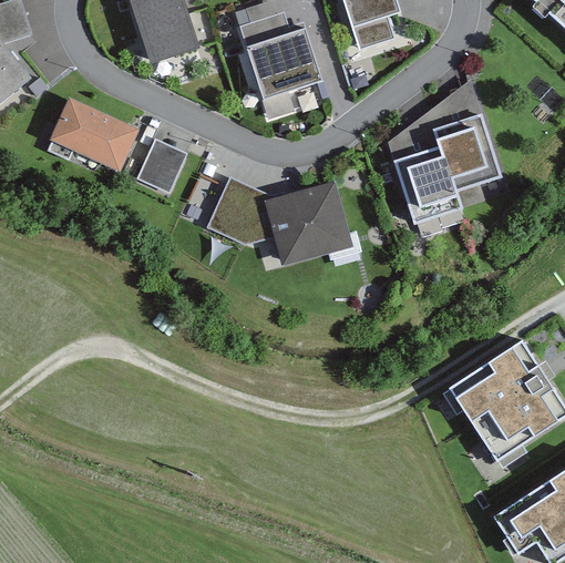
[(0,0),(0,42),(31,32),(20,0),(0,0)]
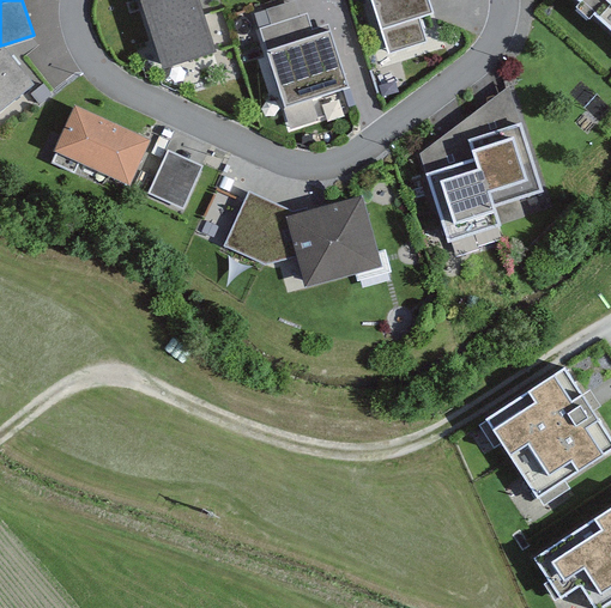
[(139,0),(137,1),(161,73),(216,55),(197,0),(139,0)]
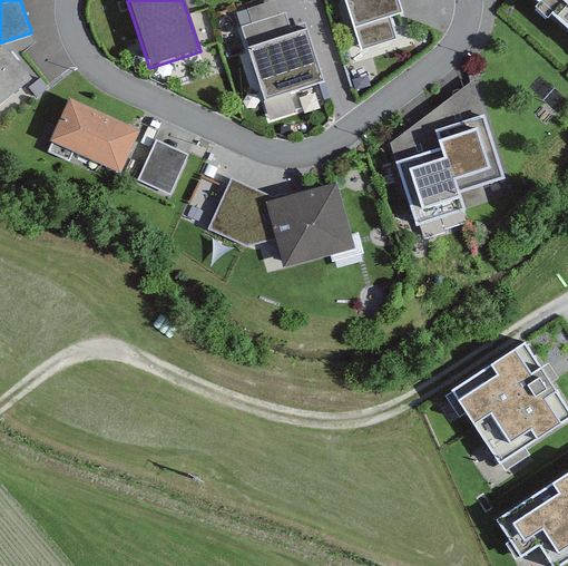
[(345,0),(361,47),(397,36),(390,16),(403,12),(399,0),(345,0)]
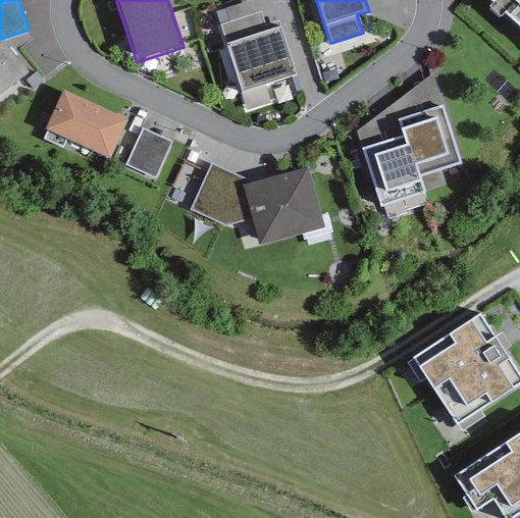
[(489,0),(519,27),(519,0),(489,0)]
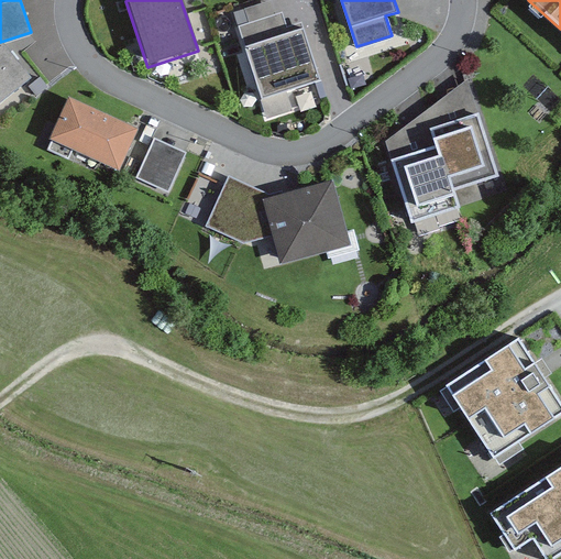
[(282,13),(238,25),(265,119),(293,111),(286,89),(321,79),(306,28),(287,33),(282,13)]
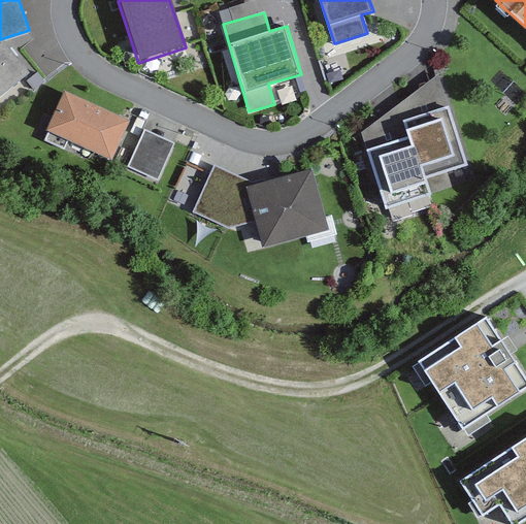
[(0,94),(26,74),(0,40),(0,94)]
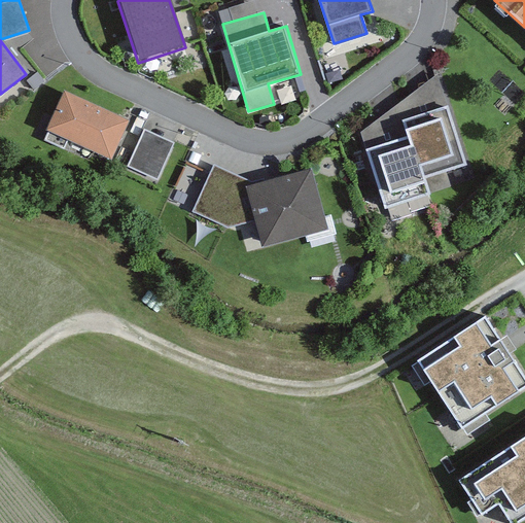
[(132,113),(58,81),(37,127),(47,132),(44,139),(64,147),(68,139),(112,159),(132,113)]
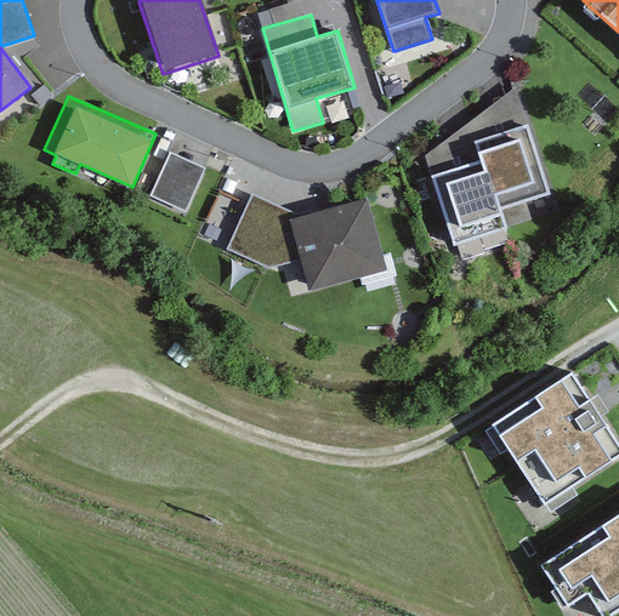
[(528,125),(475,142),(481,160),(497,211),(550,194),(528,125)]
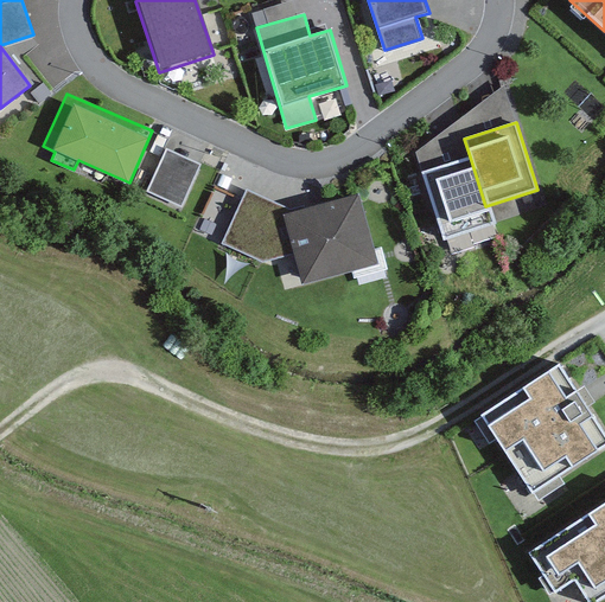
[(198,162),(165,148),(147,190),(180,204),(198,162)]
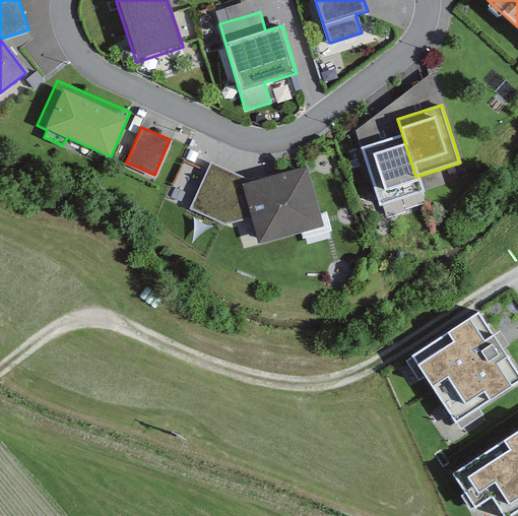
[(415,177),(402,134),(361,146),(378,204),(421,191),(415,177)]
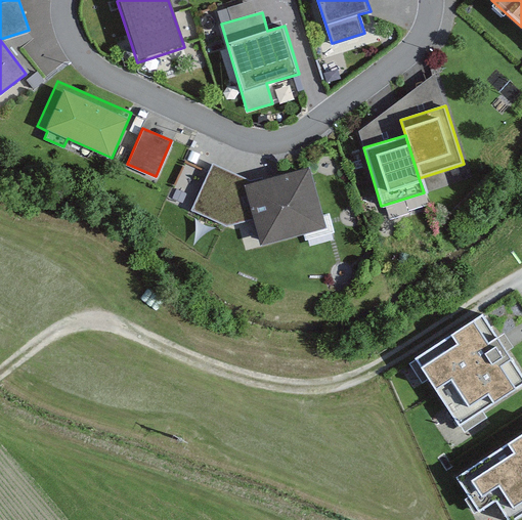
[(254,181),(212,162),(191,208),(224,224),(251,217),(260,245),(301,234),(325,226),(308,167),(254,181)]
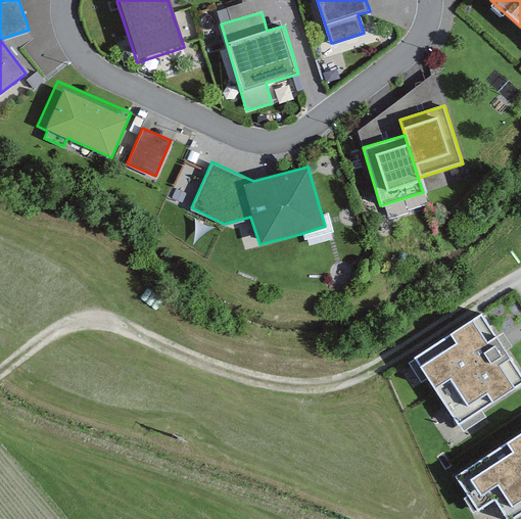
[(520,372),(483,315),(414,359),(458,426),(520,385),(520,372)]
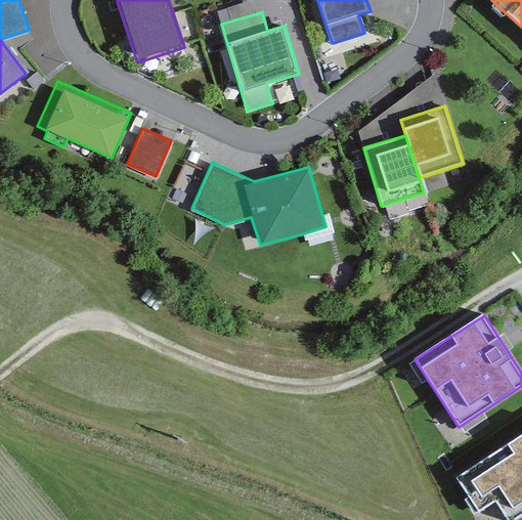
[(521,433),(483,461),(460,477),(479,509),(495,501),(509,519),(516,519),(521,516),(521,433)]
